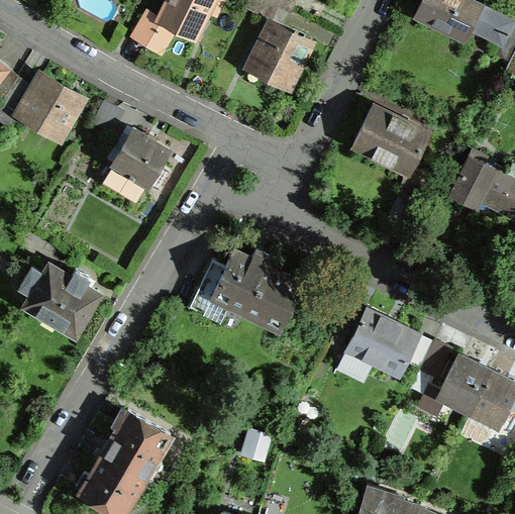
[(142,10),(128,36),(160,54),(173,30),(195,41),(214,0),(165,0),(157,18),(142,10)]
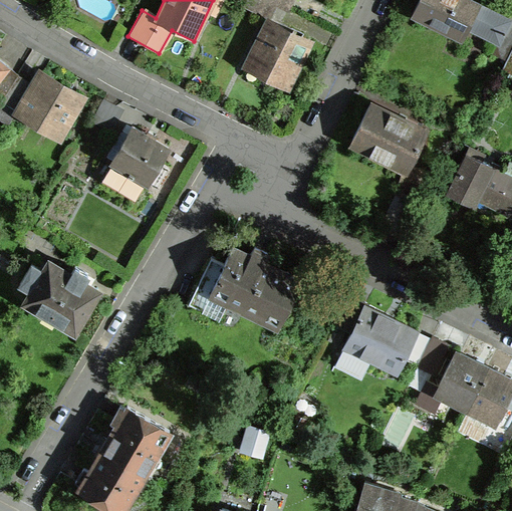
[(481,2),(475,0),(417,0),(409,17),(461,42),(466,32),(493,46),(499,48),(511,20),(507,18),(480,5),(481,2)]
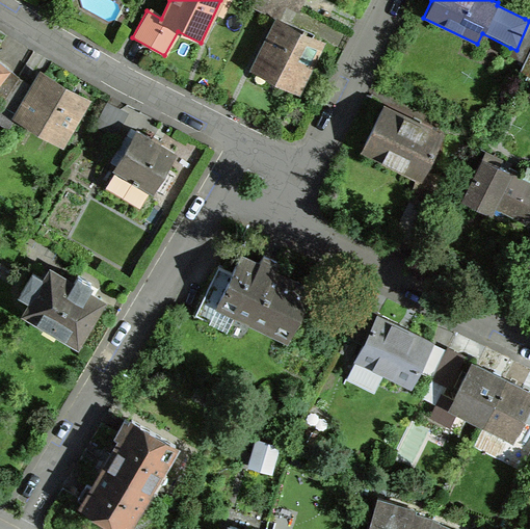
[(523,64),(529,49),(529,7),(525,19),(529,21),(517,50),(510,48),(507,56),(523,64)]
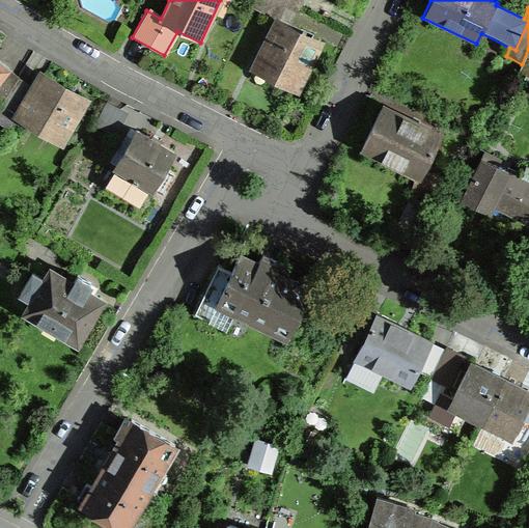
[(299,95),(324,44),(278,21),(252,72),(299,95)]
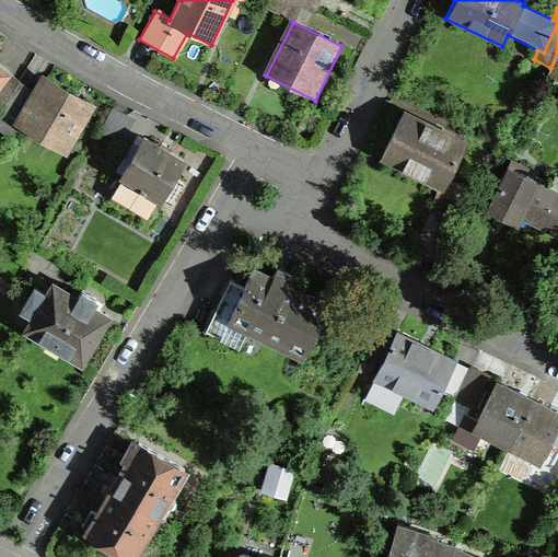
[(557,51),(550,68),(544,80),(557,85),(557,51)]
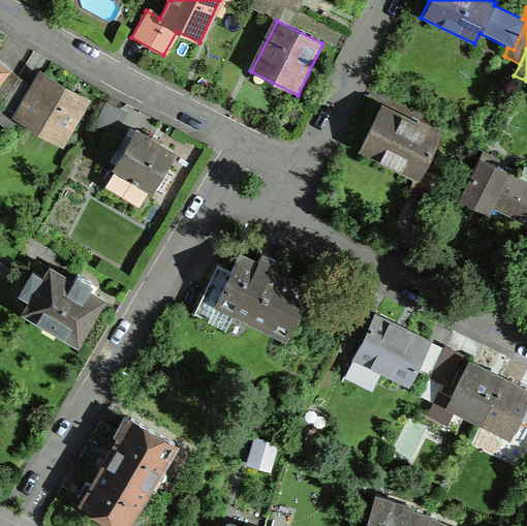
[(0,87),(12,71),(0,61),(0,87)]
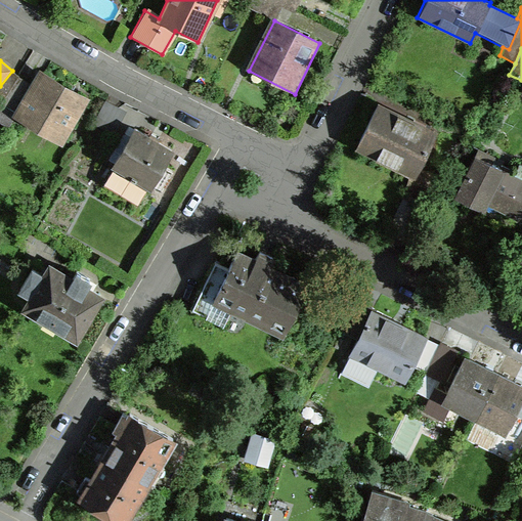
[(62,148),(90,101),(38,71),(11,118),(62,148)]
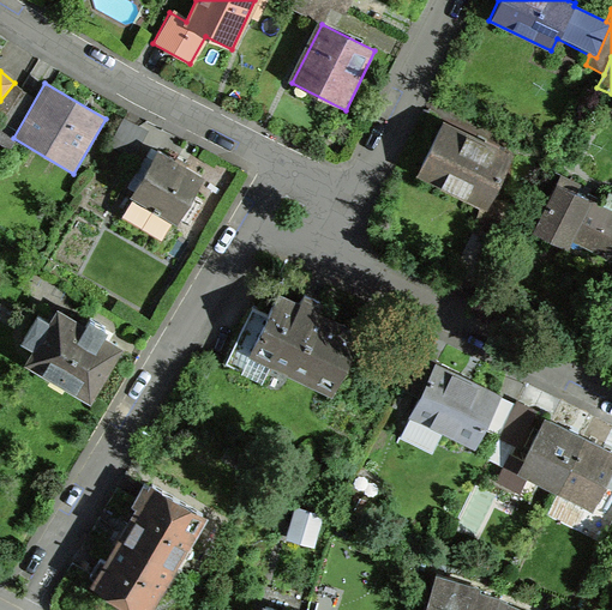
[(107,149),(143,165),(125,197),(133,200),(121,221),(161,245),(174,224),(187,230),(204,201),(196,198),(207,179),(172,158),(178,142),(144,124),(141,130),(124,121),(107,149)]
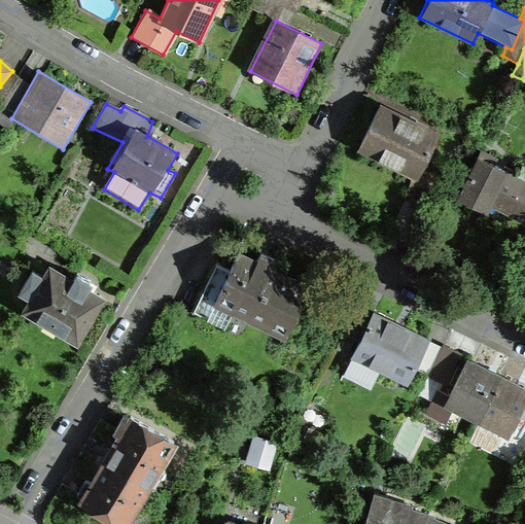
[(440,134),(381,105),(358,151),(416,180),(440,134)]
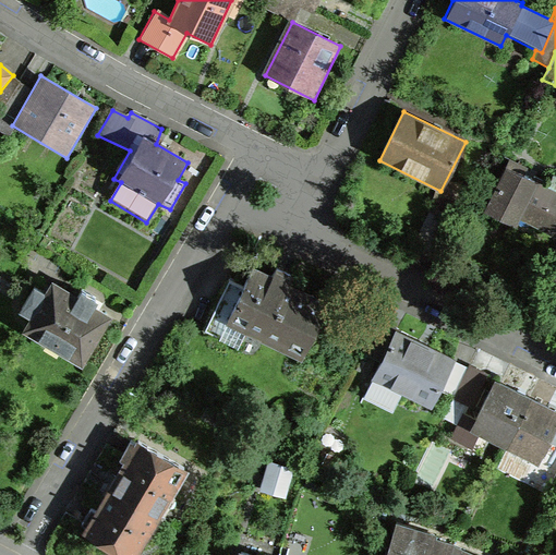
[(538,182),(504,167),(484,210),(515,227),(518,220),(555,239),(555,188),(539,180),(538,182)]
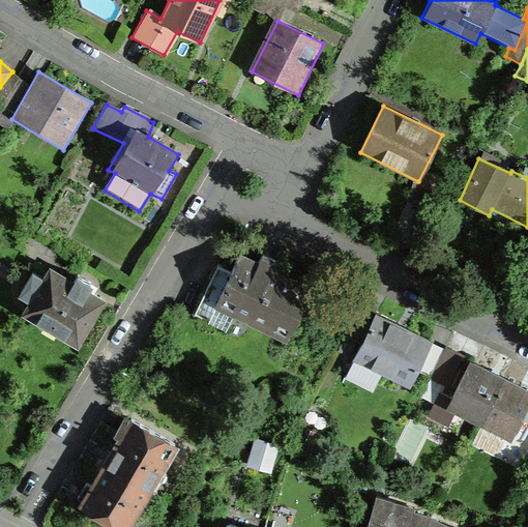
[(289,346),(317,289),(241,252),(231,272),(217,266),(191,320),(224,337),(233,318),(289,346)]
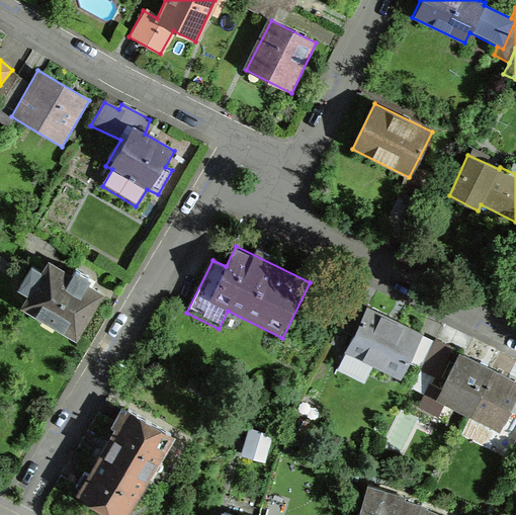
[(76,343),(104,294),(50,262),(43,275),(30,267),(16,292),(28,297),(20,311),(76,343)]
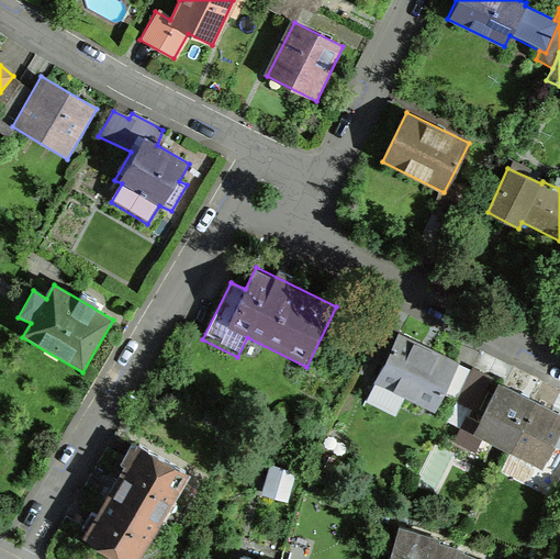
[(435,413),(462,360),(382,319),(365,354),(382,362),(367,390),(391,403),(396,392),(435,413)]
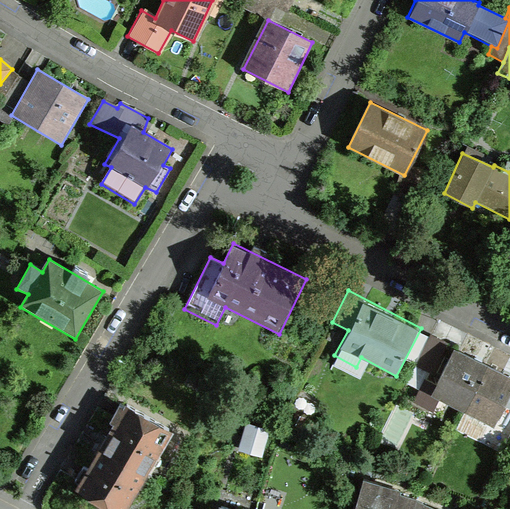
[(509,372),(454,344),(430,390),(494,424),(505,404),(509,406),(509,372)]
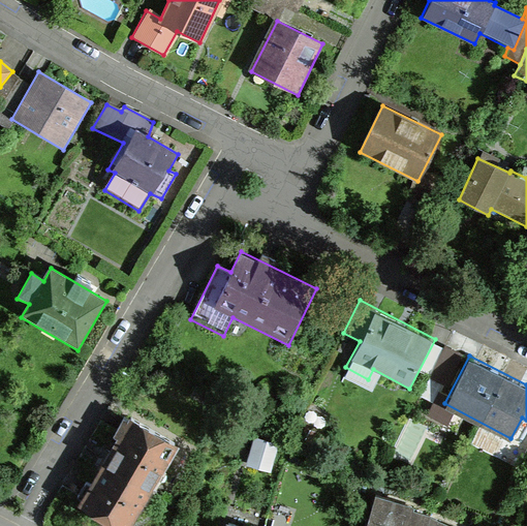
[(129,525),(180,439),(127,409),(75,499),(122,525),(129,525)]
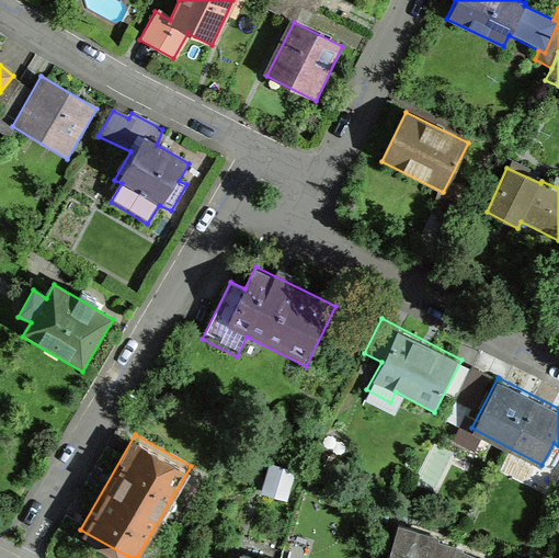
[(293,466),(267,460),(260,493),(285,499),(293,466)]
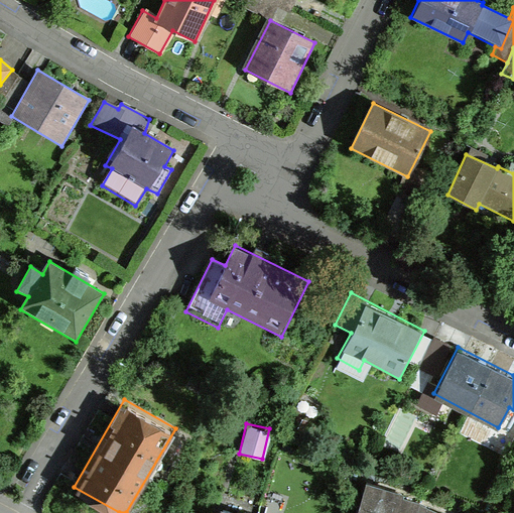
[(420,494),(366,479),(356,512),(441,512),(416,506),(420,494)]
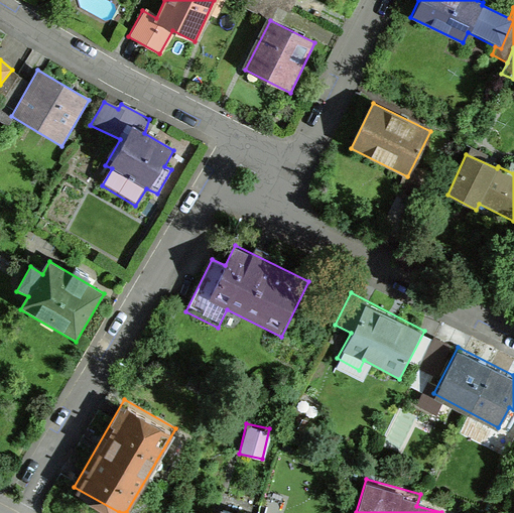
[(258,512),(223,501),(219,512),(258,512)]
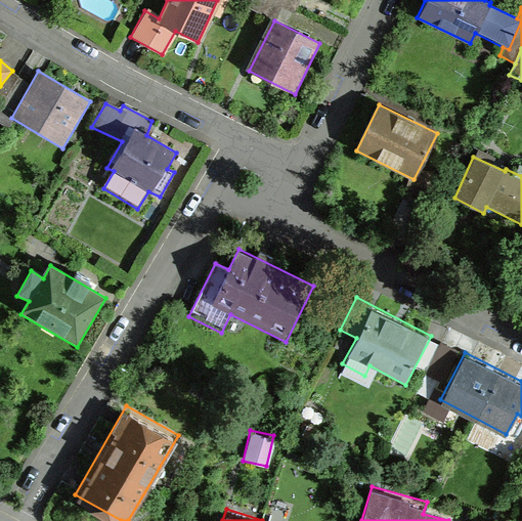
All buildings are outlined.
